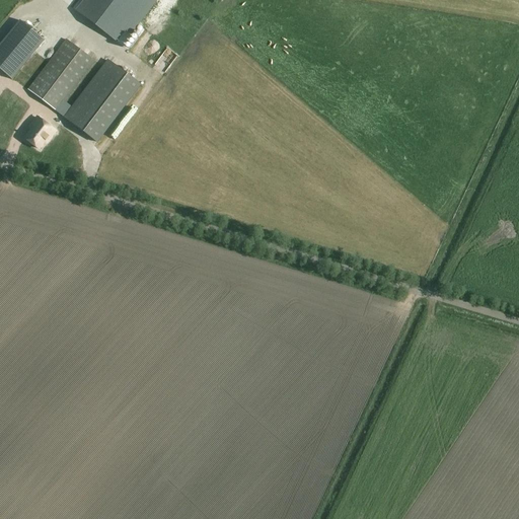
[(121,26),(140,0),(89,0),(88,1),(86,0),(85,0),(77,11),(79,13),(112,38),(115,40),(123,27),(121,26)]
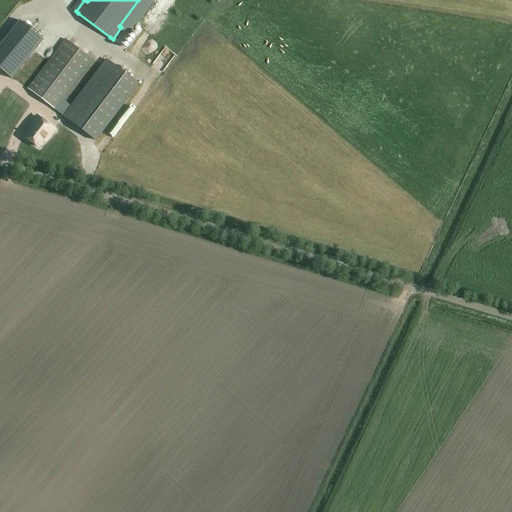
[(36,17),(33,22),(42,30),(46,25),(36,17)]
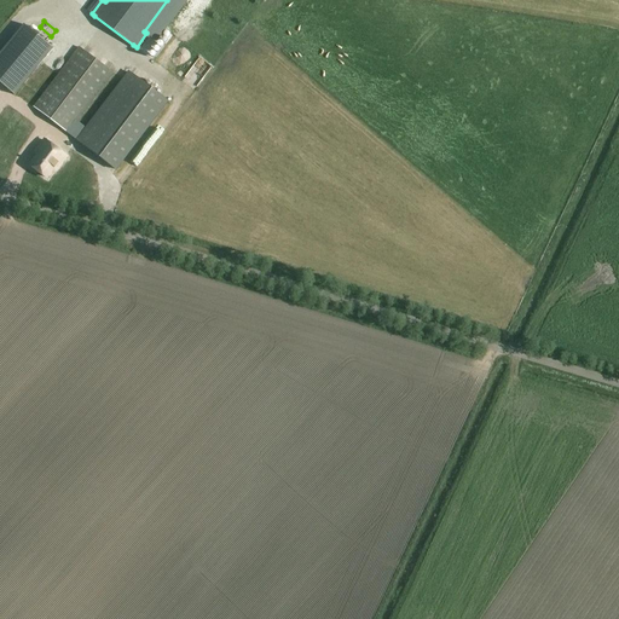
[(56,23),(57,34),(67,33),(65,22),(56,23)]
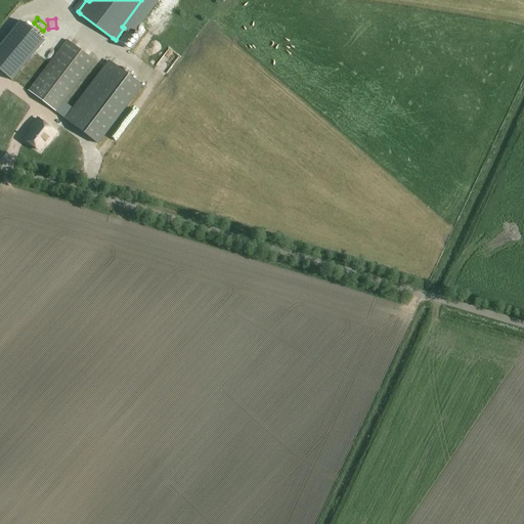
[(0,71),(12,82),(45,42),(22,23),(0,48),(0,71)]
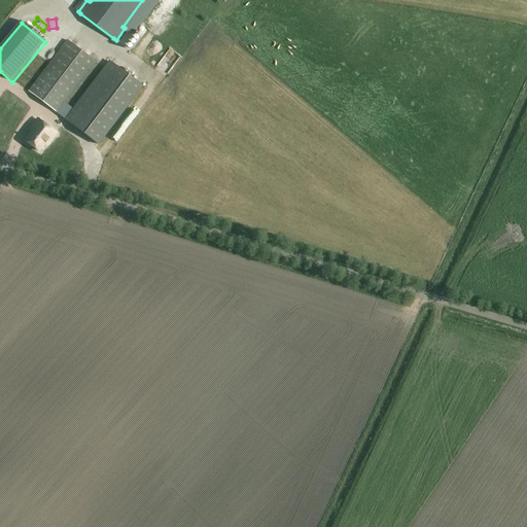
[(30,92),(66,120),(99,145),(143,86),(111,62),(74,110),(67,105),(99,64),(69,41),(63,49),(59,46),(42,67),(46,70),(30,92)]
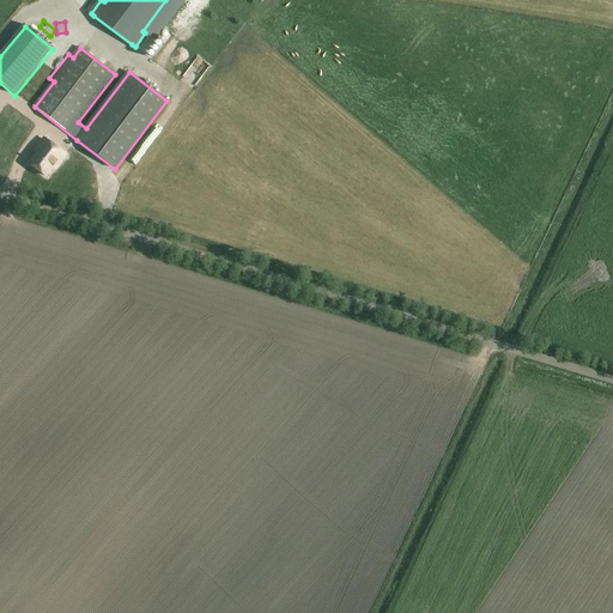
[(54,170),(66,156),(46,139),(35,152),(38,155),(31,164),(46,176),(52,168),(54,170)]
